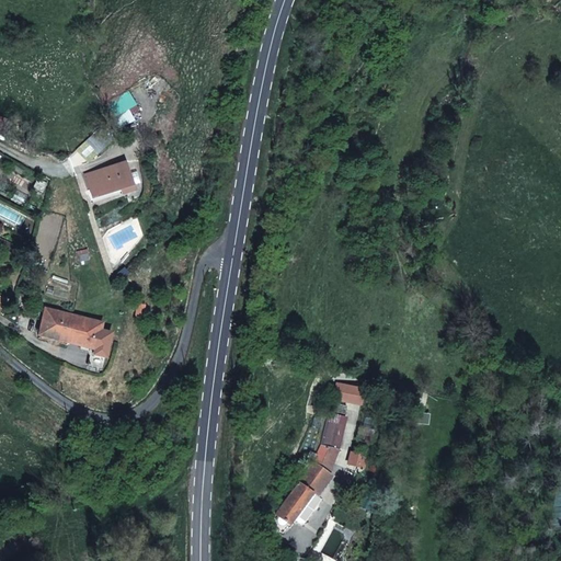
[(98,155),(112,141),(100,128),(87,141),(98,155)]
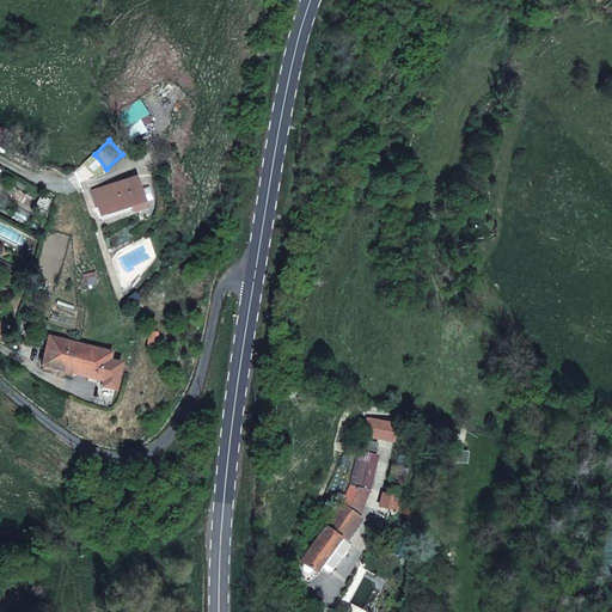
[(124,181),(93,191),(101,214),(132,204),(134,212),(147,207),(138,177),(124,181)]
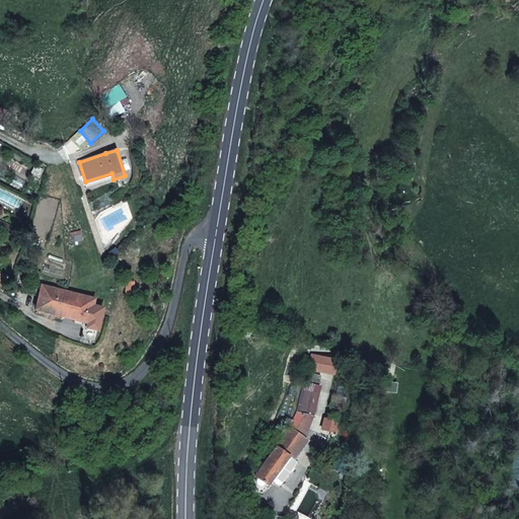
[(43,169),(34,165),(30,173),(39,177),(43,169)]
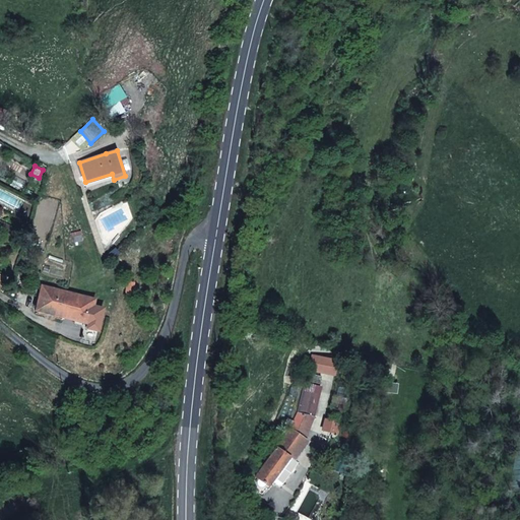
[(36,310),(62,317),(68,293),(42,286),(36,310)]
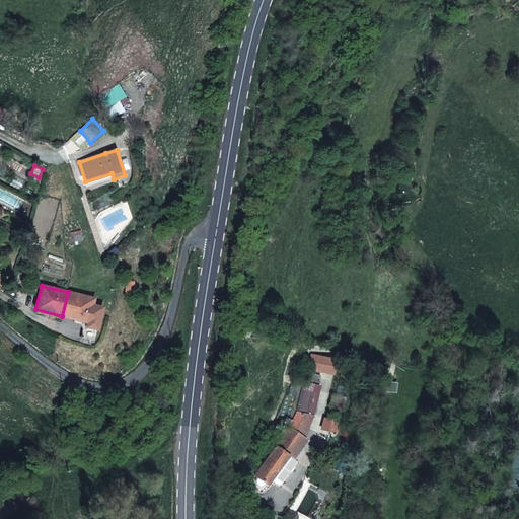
[(62,316),(88,322),(93,299),(68,292),(62,316)]
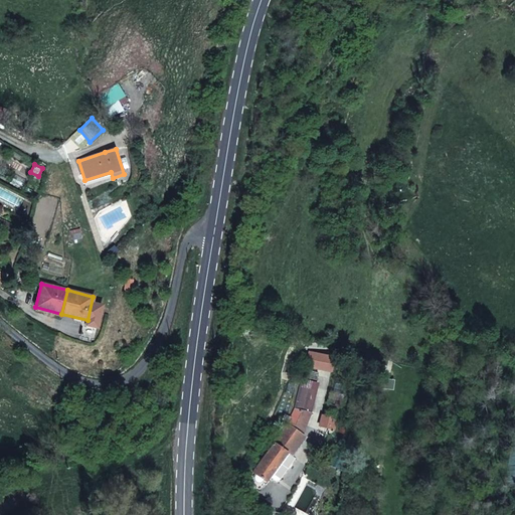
[(301,379),(294,409),(310,413),(318,383),(301,379)]
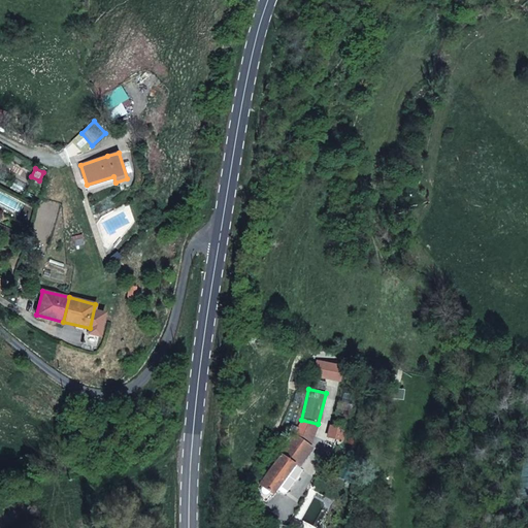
[(302,423),(255,492),(266,501),(318,435),(302,423)]
